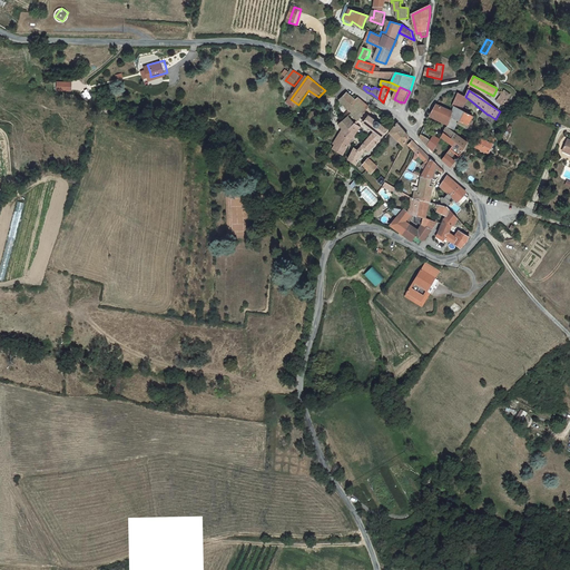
[(346,106),(356,100),(349,92),(341,100),(346,106)]
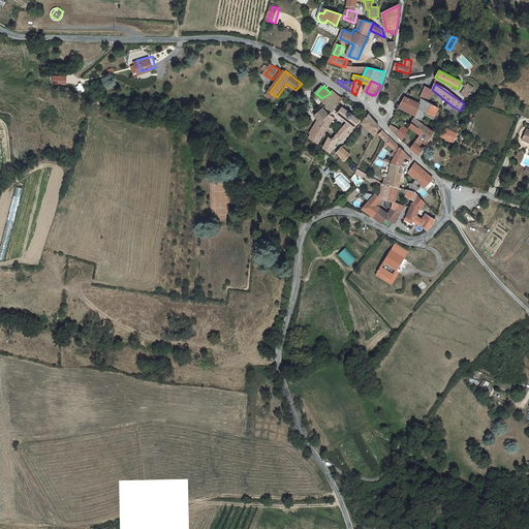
[(432,90),(426,86),(421,98),(422,99),(430,102),(435,92),(432,90)]
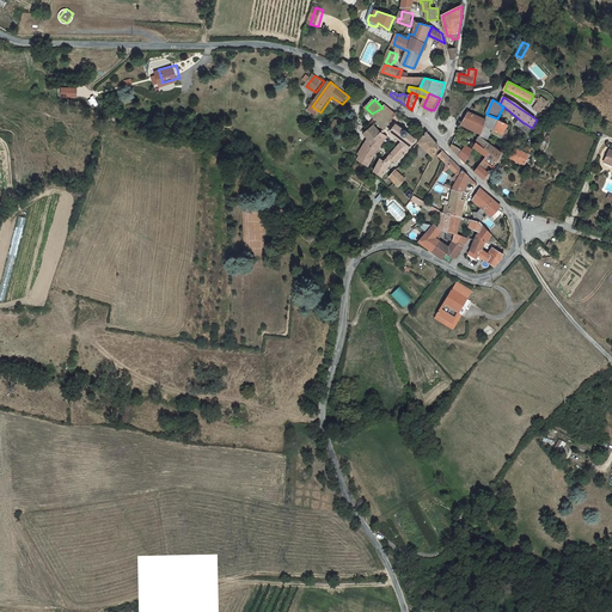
[(544,106),(539,102),(534,109),(540,112),(544,115),(546,111),(545,110),(545,108),(544,106)]
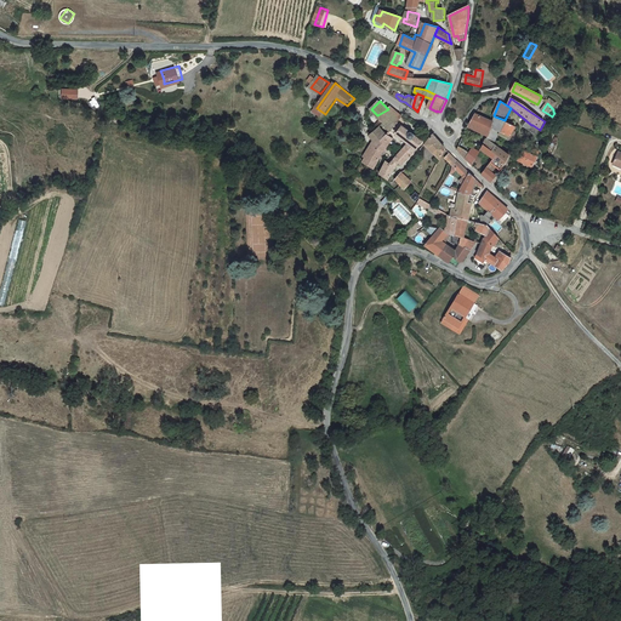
[(392,107),(388,109),(377,115),(385,124),(392,117),(397,110),(392,107)]
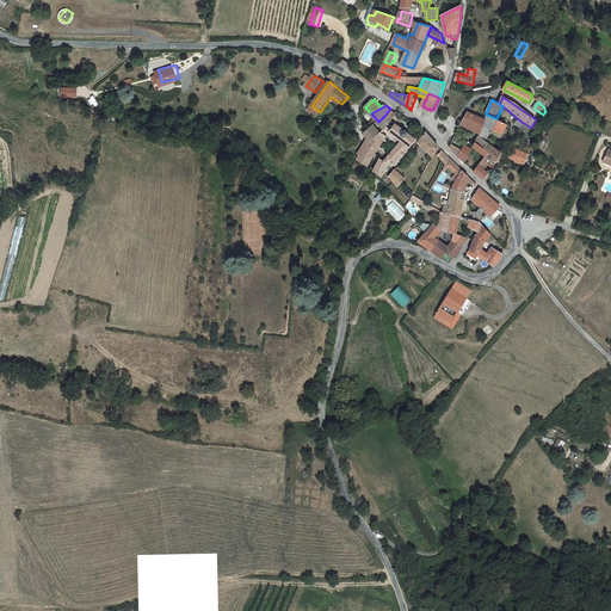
[(392,122),(396,113),(390,109),(386,115),(378,122),(386,130),(388,127),(392,122)]
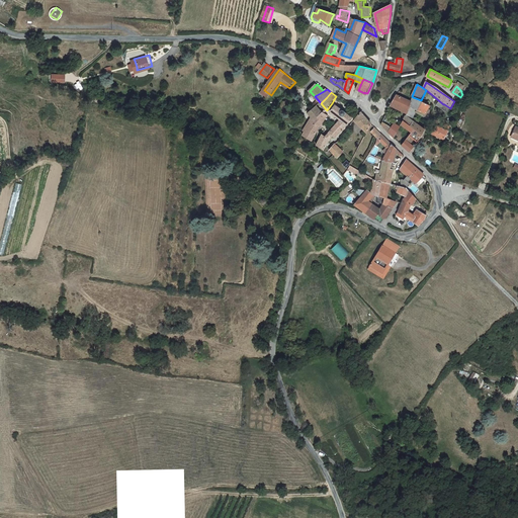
[(398,94),(393,103),(408,111),(410,106),(412,102),(398,94)]
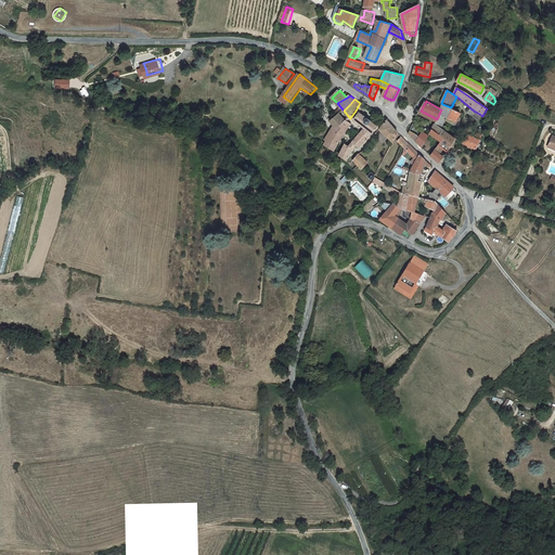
[(451,107),(442,104),(441,110),(439,114),(446,117),(453,120),(453,123),(460,126),(462,116),(460,115),(462,112),(451,107)]
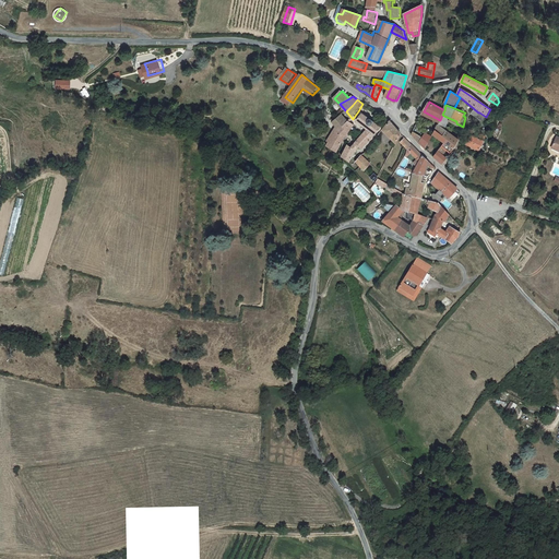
[(479,113),(478,113),(475,118),(484,122),(486,117),(479,113)]
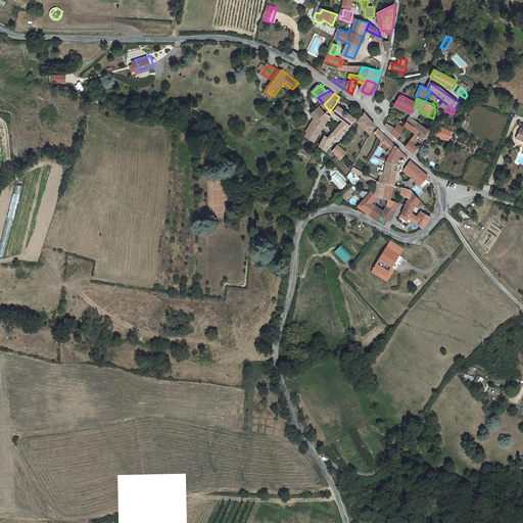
[(334,135),(337,137),(339,138),(344,135),(357,119),(339,106),(335,112),(344,120),(341,125),(334,134),(334,135)]
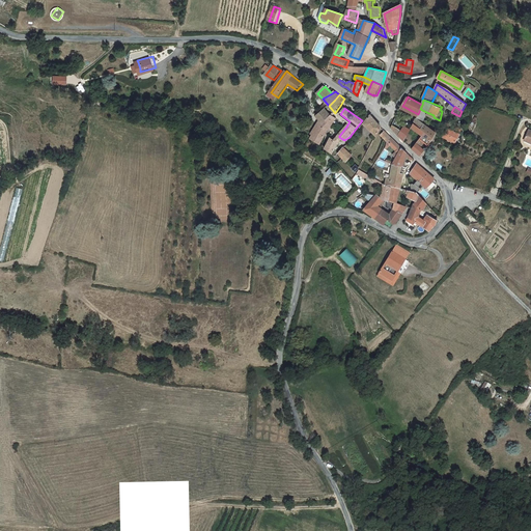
[(426,112),(420,109),(418,114),(417,118),(424,123),(426,112)]
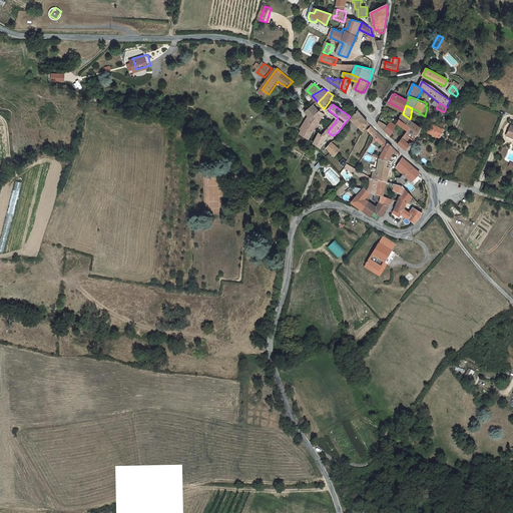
[(314,120),(320,113),(314,108),(309,114),(314,120)]
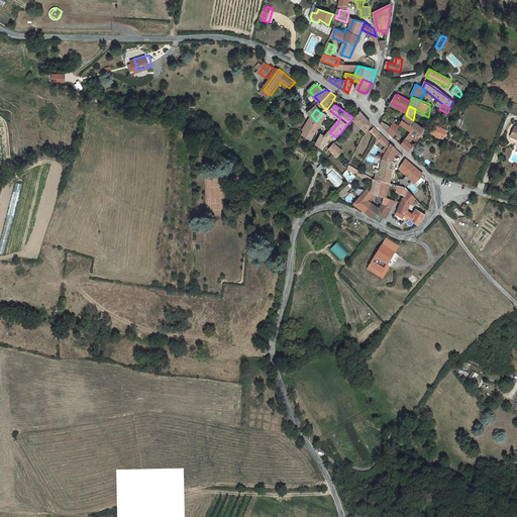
[(367,132),(372,123),(365,115),(362,111),(354,120),(367,132)]
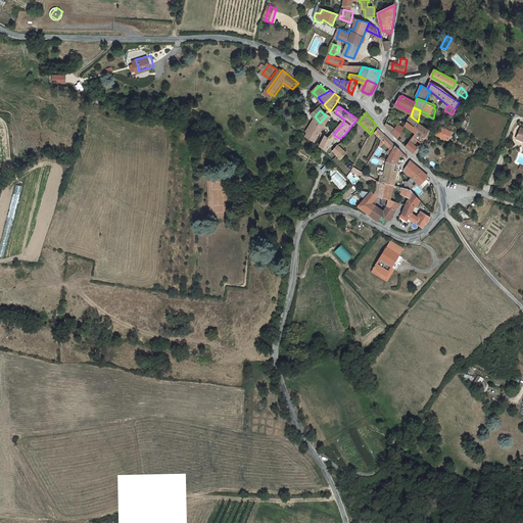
[(328,113),(326,115),(320,123),(306,136),(316,142),(324,128),(332,117),(328,113)]
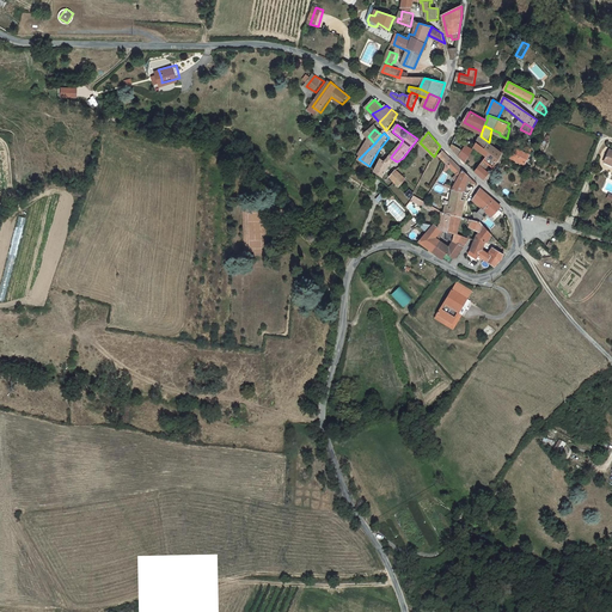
[(484,148),(489,142),(481,136),(477,142),(484,148)]
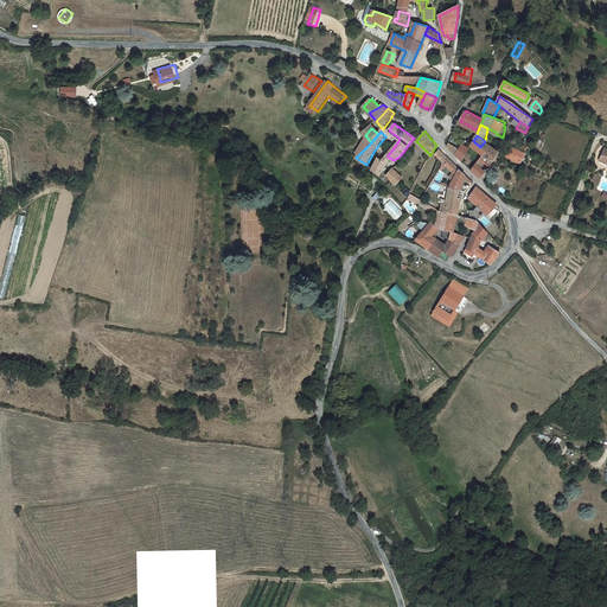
[(473,141),(472,146),(483,154),(486,151),(480,147),(473,141)]
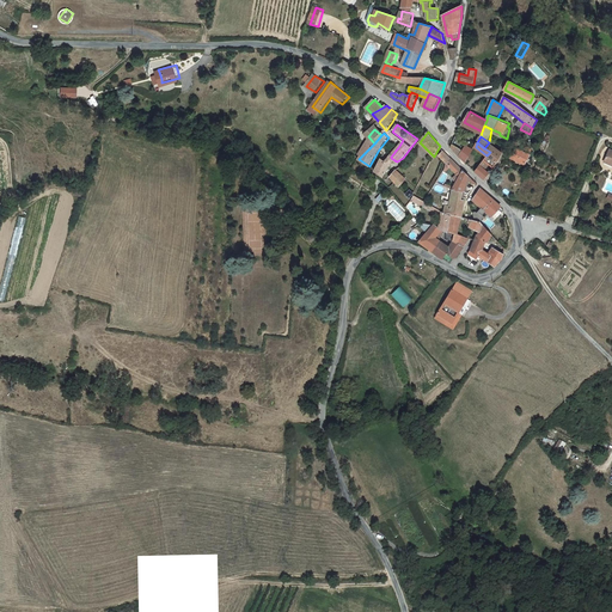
[(500,159),(503,153),(489,142),(484,148),(490,152),(487,155),(484,160),(490,165),(494,167),(496,165),(500,159)]
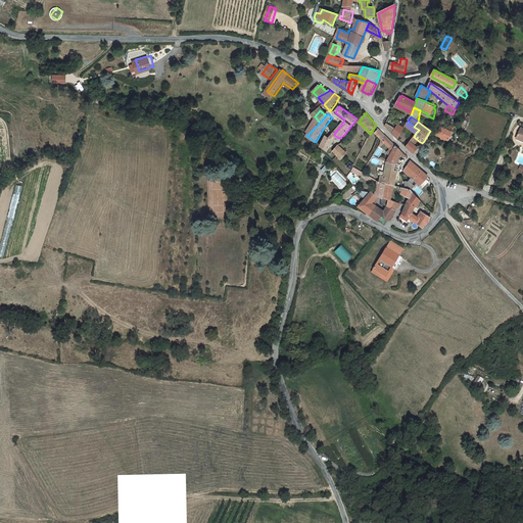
[(392,133),(395,129),(387,124),(385,126),(392,133)]
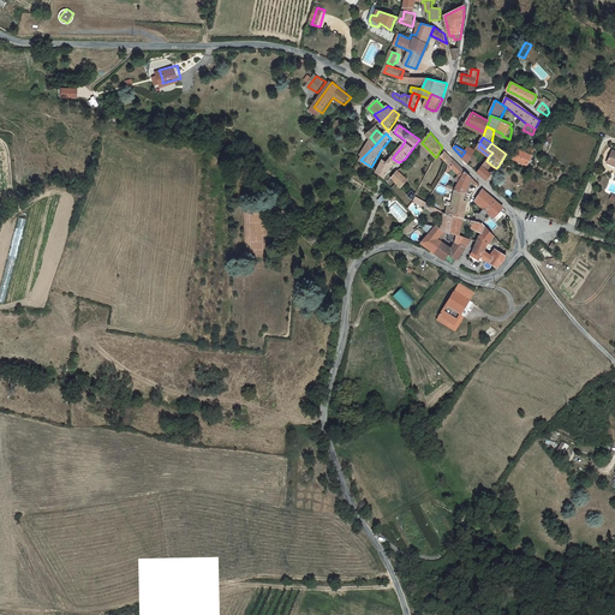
[(469,163),(476,151),(469,145),(465,151),(461,156),(469,163)]
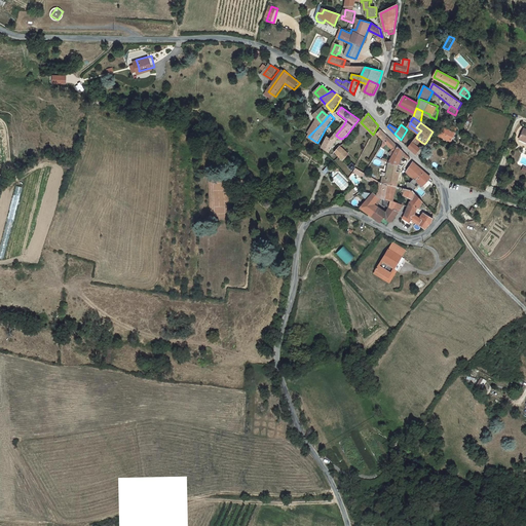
[(450,130),(444,127),(440,136),(451,142),(457,132),(451,128),(450,130)]
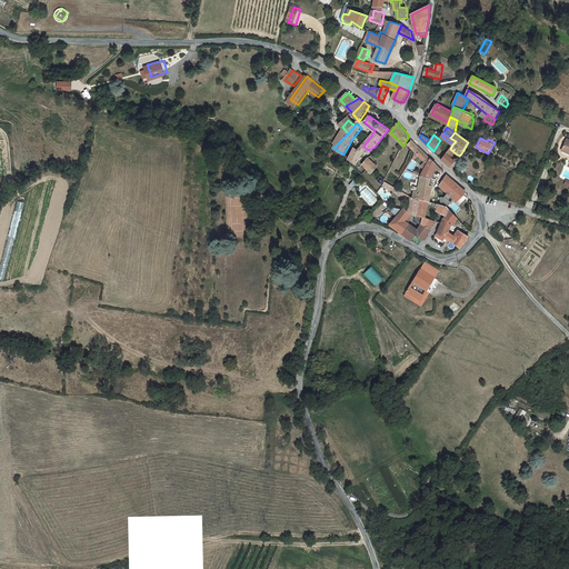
[(420,147),(413,140),(409,145),(416,152),(416,151),(420,147)]
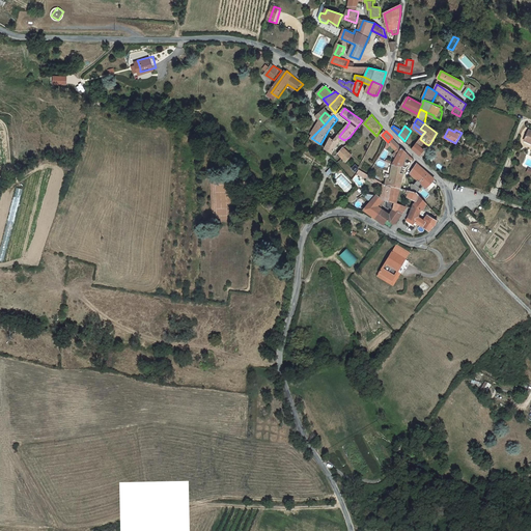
[(342,139),(339,137),(336,141),(332,139),(327,148),(333,154),(336,149),(339,143),(342,139)]
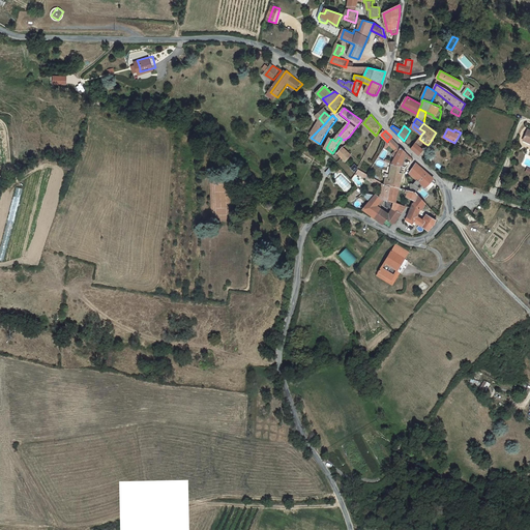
[(391,137),(387,141),(387,142),(396,151),(401,147),(391,137)]
